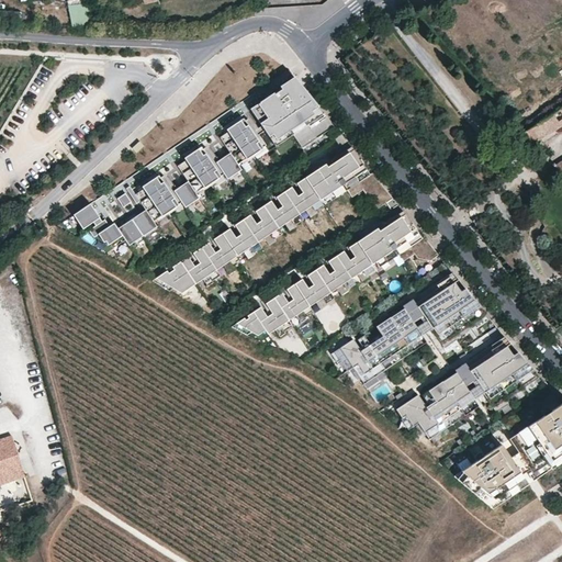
[(89,0),(62,0),(59,0),(66,24),(93,18),(89,0)]
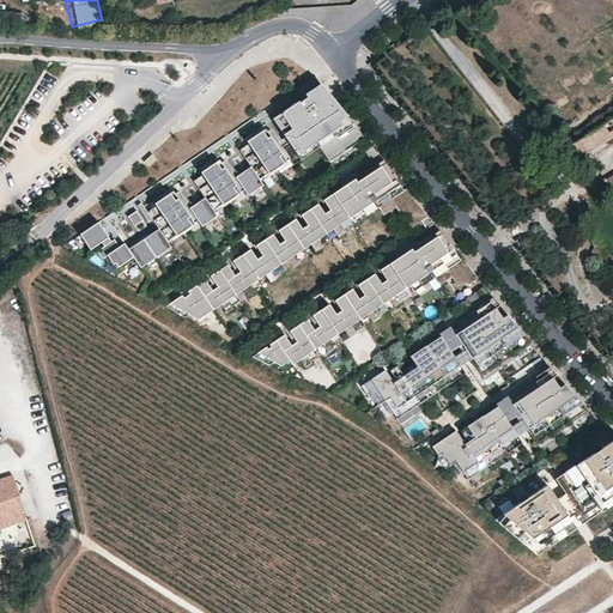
[(364,137),(353,123),(349,127),(341,117),(345,115),(321,86),(307,96),(308,97),(299,103),(301,104),(275,121),(285,137),(289,141),(296,151),(315,139),(320,146),(329,161),(364,137)]
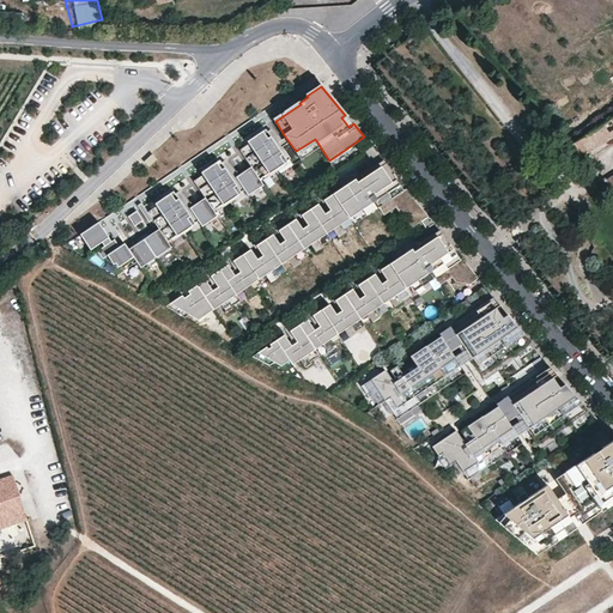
[(273,119),(275,121),(301,104),(299,103),(298,101),(273,119)]
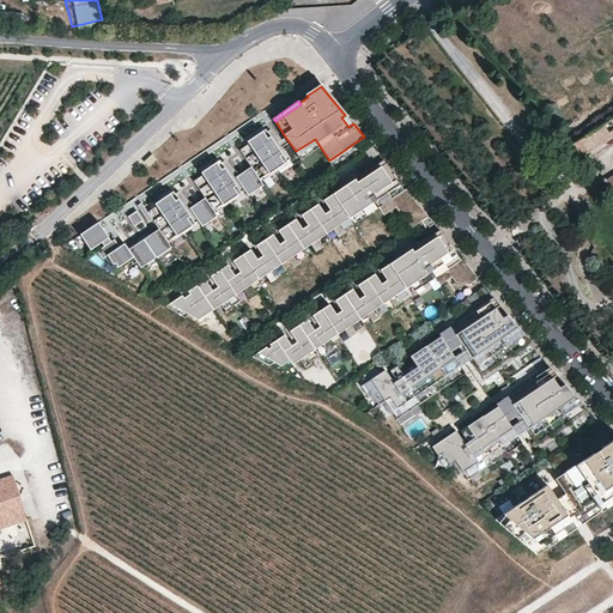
[(353,123),(345,115),(341,117),(349,127),(353,123)]
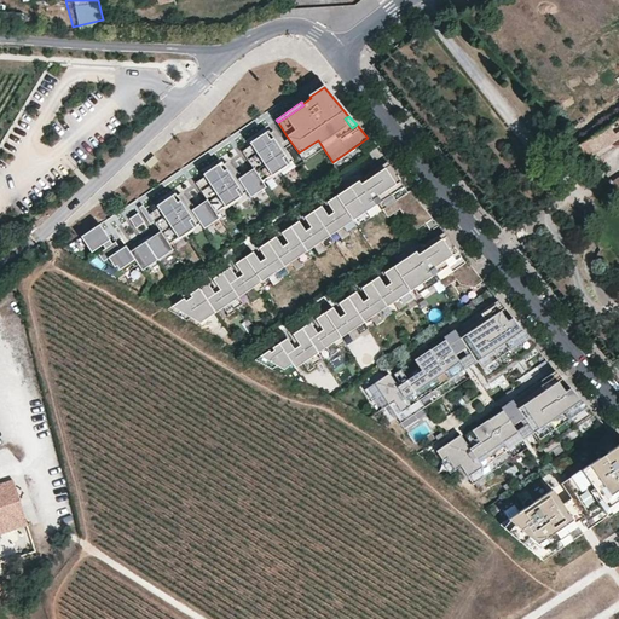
[(618,120),(577,146),(588,158),(618,139),(618,120)]
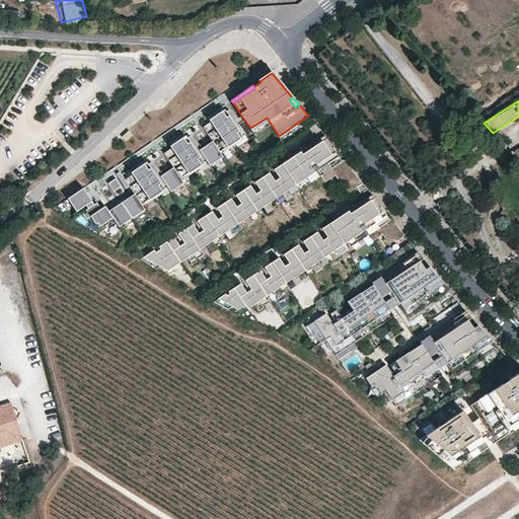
[(239,124),(237,121),(239,119),(238,118),(231,107),(229,108),(226,110),(215,119),(206,125),(203,127),(213,141),(220,151),(223,149),(233,143),(243,136),(246,134),(239,124)]
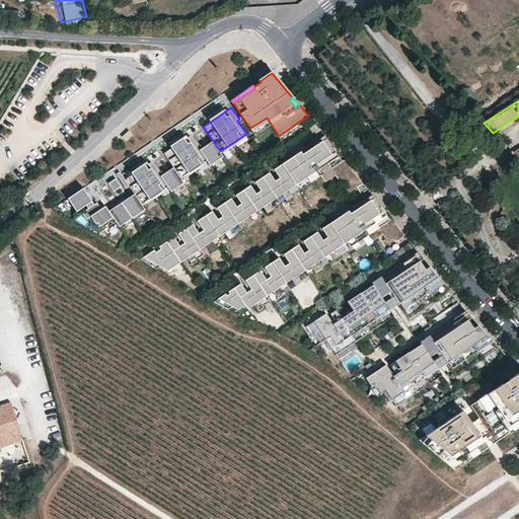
[(215,119),(226,110),(225,108),(205,123),(206,125),(215,119)]
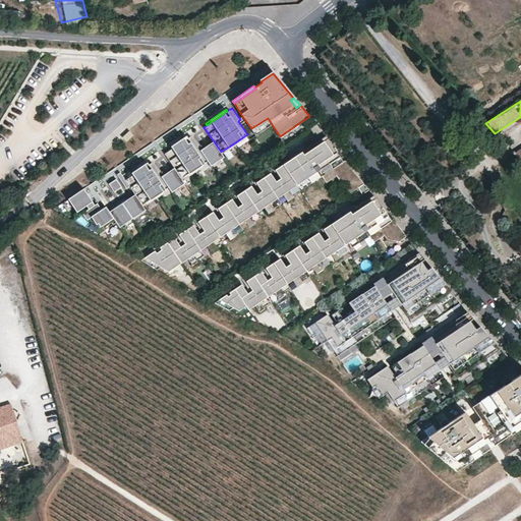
[(255,135),(272,124),(268,118),(251,128),(255,135)]
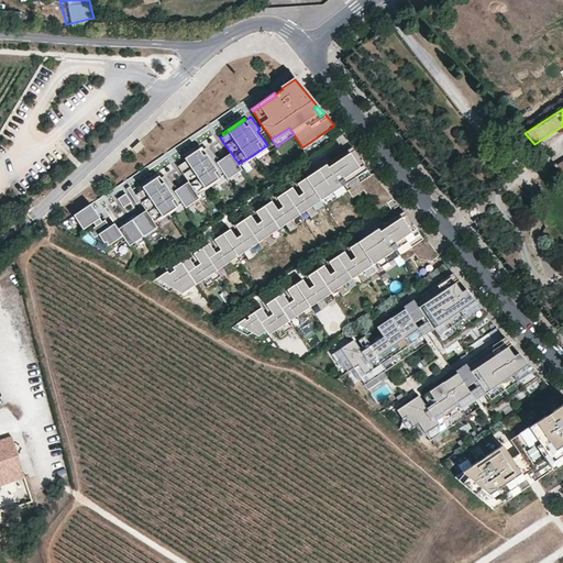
[(217,162),(214,159),(218,157),(209,145),(202,150),(188,159),(181,164),(178,166),(188,181),(196,192),(200,190),(206,186),(210,183),(221,176),(224,174),(217,162)]
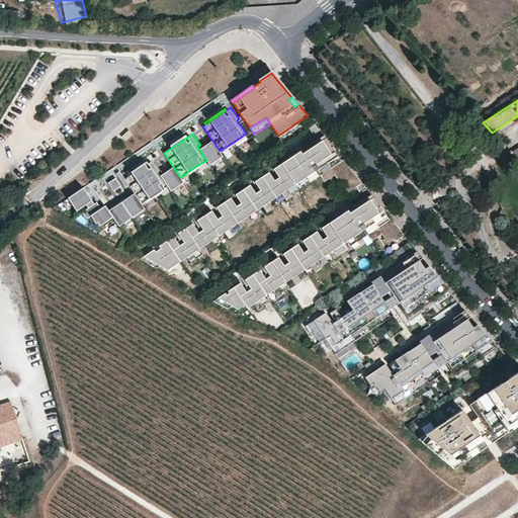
[(173,147),(186,138),(185,135),(166,149),(167,151),(173,147)]
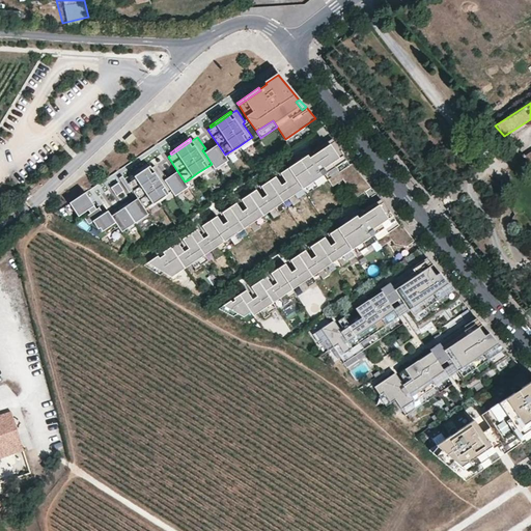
[(282,176),(288,186),(283,189),(278,179),(276,176),(261,187),(263,189),(270,198),(264,201),(258,193),(256,190),(242,200),(244,202),(249,212),(245,215),(239,206),(236,203),(222,213),(224,216),(230,224),(225,228),(219,219),(217,216),(202,226),(204,229),(210,239),(205,242),(199,232),(197,229),(183,240),(187,245),(189,249),(185,252),(182,248),(178,243),(164,252),(165,255),(160,258),(159,256),(144,266),(155,271),(158,269),(165,273),(168,271),(172,277),(197,260),(200,264),(202,262),(203,264),(208,260),(204,255),(216,248),(219,251),(221,250),(222,251),(227,248),(224,242),(235,234),(238,238),(240,236),(242,239),(248,234),(244,228),(255,221),(258,225),(260,223),(261,225),(267,221),(263,216),(275,207),(277,212),(279,211),(280,213),(286,207),(283,202),(295,195),(297,198),(299,197),(300,199),(306,194),(303,189),(314,182),(316,185),(318,184),(320,186),(329,179),(333,187),(343,179),(356,198),(371,188),(367,183),(353,163),(350,165),(341,151),(341,150),(333,139),(313,151),(315,155),(322,163),(315,167),(310,158),(308,155),(280,173),(282,176)]
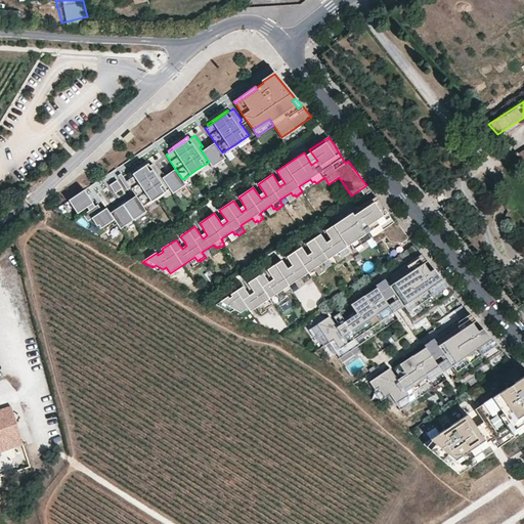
[(236,145),(247,139),(246,137),(235,144),(236,145)]
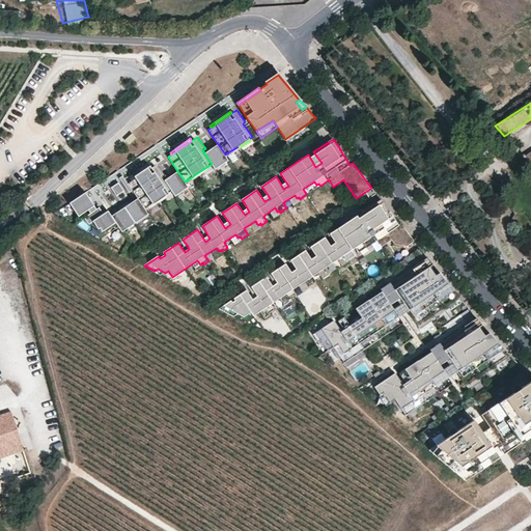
[(225,155),(218,144),(206,151),(204,152),(212,164),(215,169),(228,160),(225,155)]
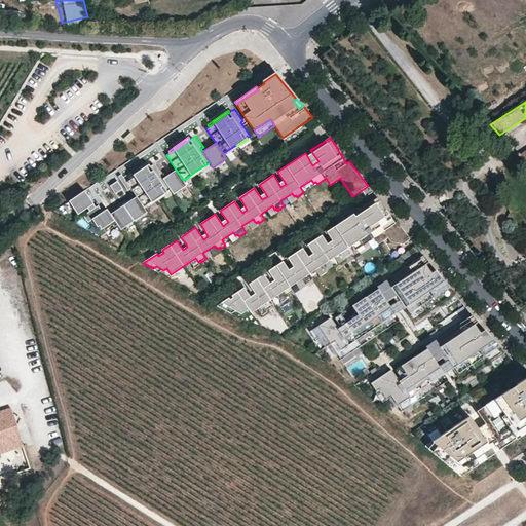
[(236,145),(226,151),(227,153),(237,146),(236,145)]
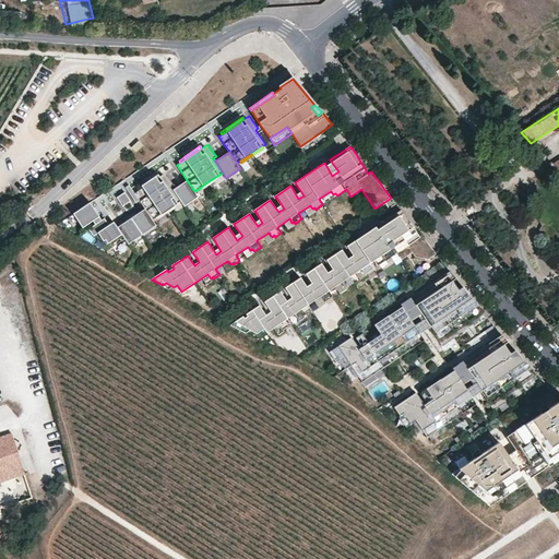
[(339,171),(332,163),(326,166),(332,176),(339,171)]
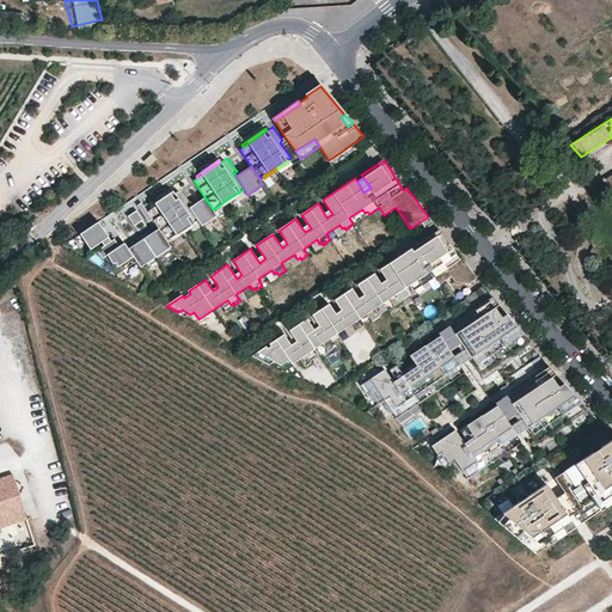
[(199,220),(190,207),(188,204),(190,202),(182,189),(178,190),(159,203),(152,209),(147,212),(159,228),(167,240),(171,238),(183,230),(199,220)]
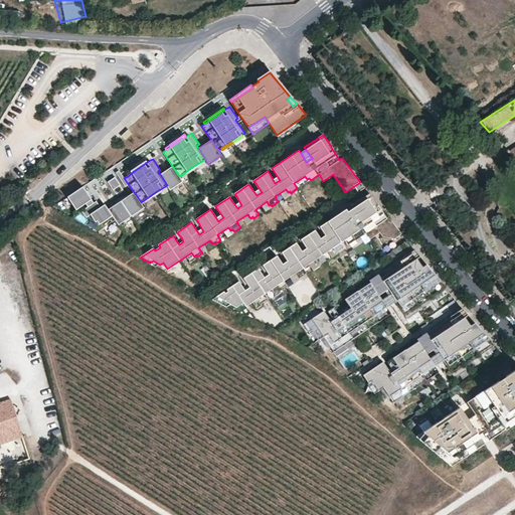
[(146,160),(126,174),(128,176),(134,171),(147,162),(146,160)]
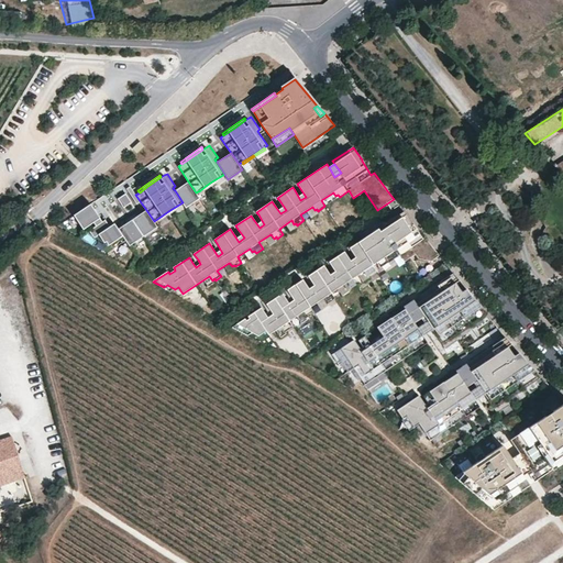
[(221,176),(210,183),(212,185),(223,178),(221,176)]
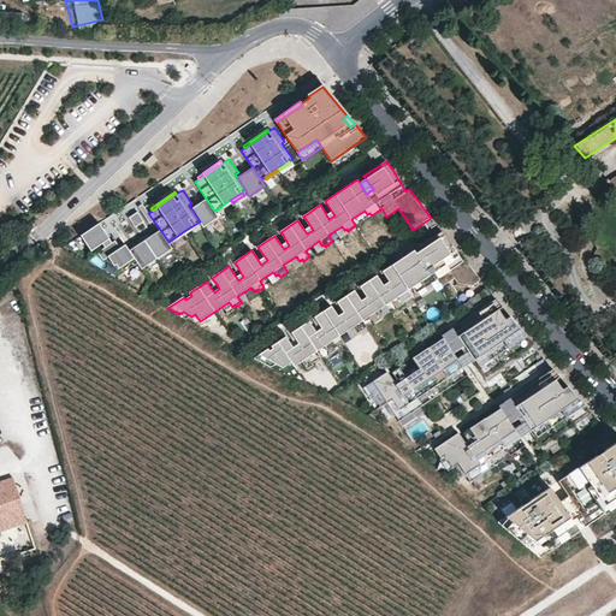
[(214,211),(206,199),(194,207),(191,208),(200,221),(203,227),(219,217),(214,211)]
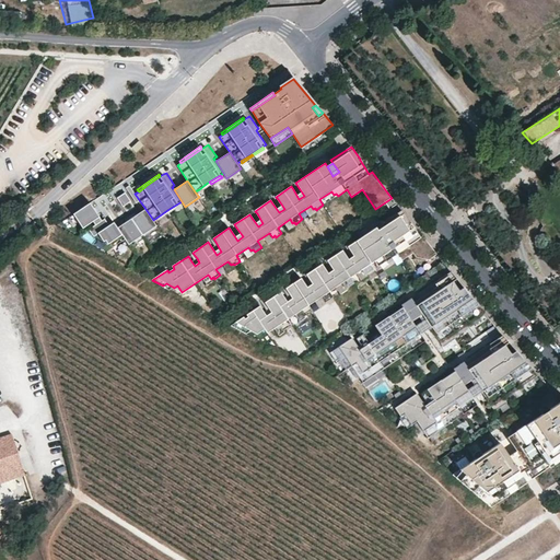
[(205,185),(199,189),(200,191),(211,184),(209,182),(205,185)]
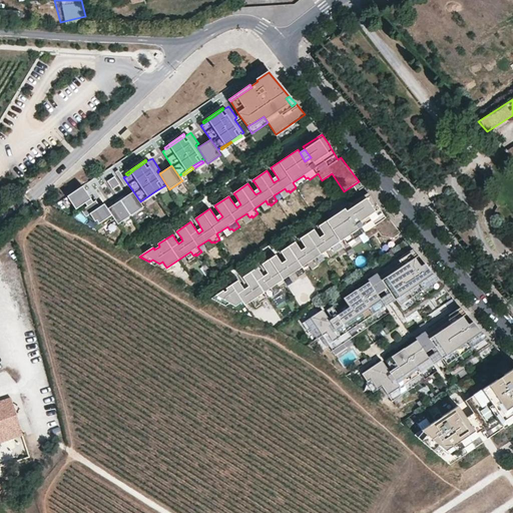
[(279,179),(273,170),(269,173),(274,182),(279,179)]
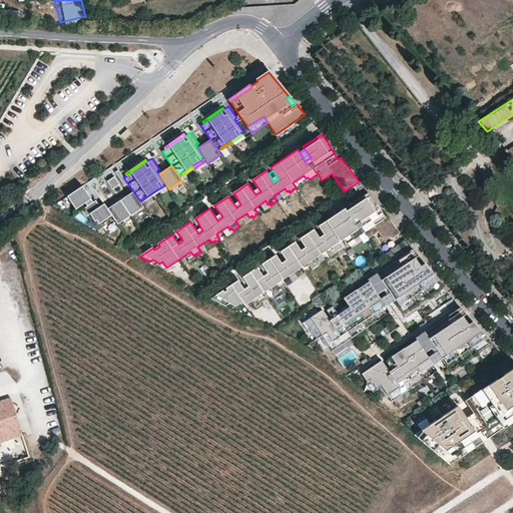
[(306,178),(304,175),(293,182),(296,187),(310,179),(308,177),(306,178)]
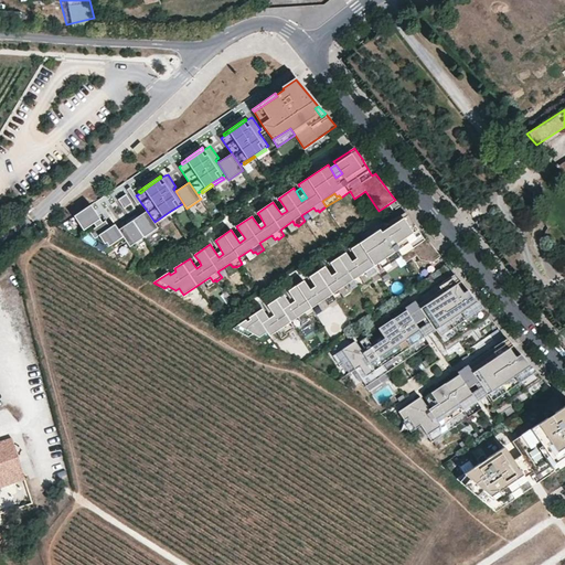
[(287,211),(280,201),(275,205),(281,214),(287,211)]
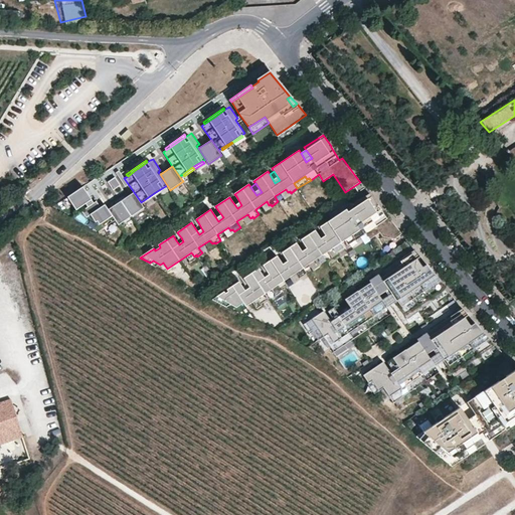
[(76,210),(92,199),(82,186),(67,197),(76,210)]
